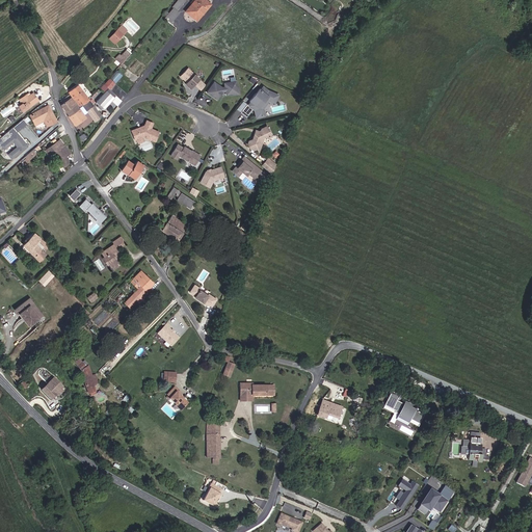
[(174,8),(177,10),(184,0),(177,0),(173,7),(174,8)]
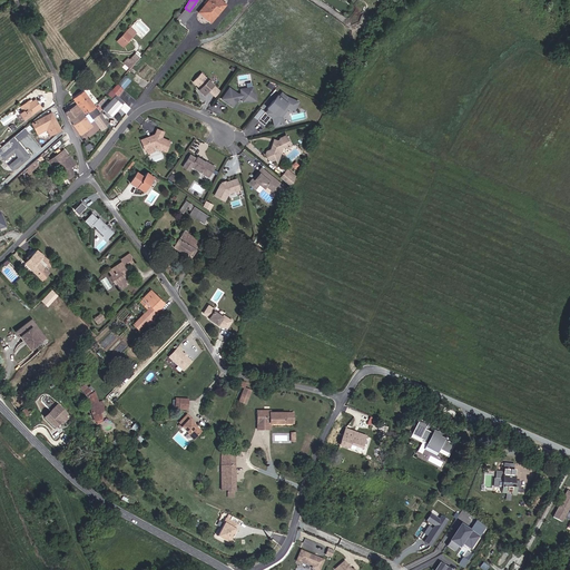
[(218,10),(219,11),(226,2),(223,0),(208,0),(199,12),(210,20),(218,10)]
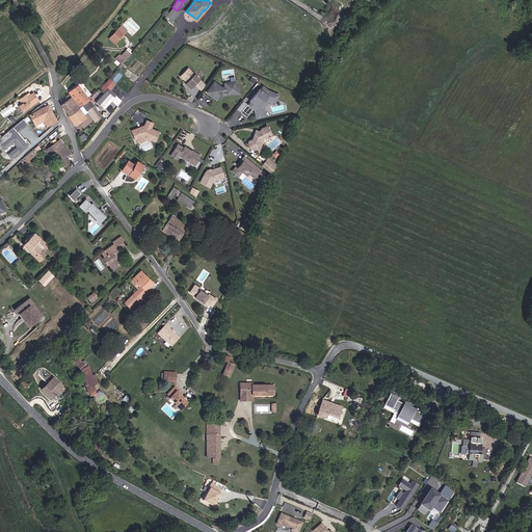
[(165,20),(171,24),(180,12),(177,10),(174,8),(165,20)]
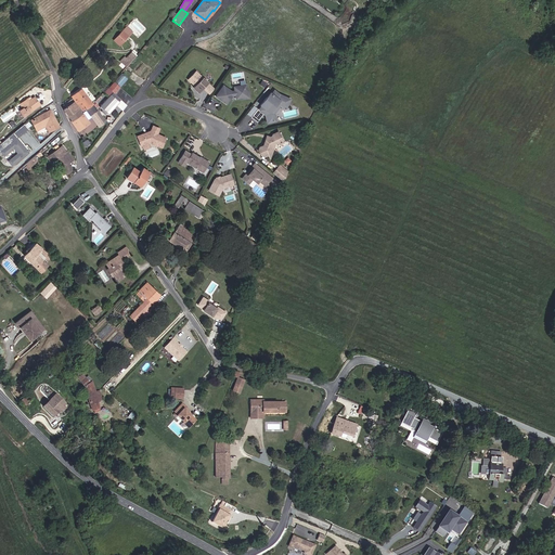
[(136,31),(128,25),(115,40),(121,47),(136,31)]
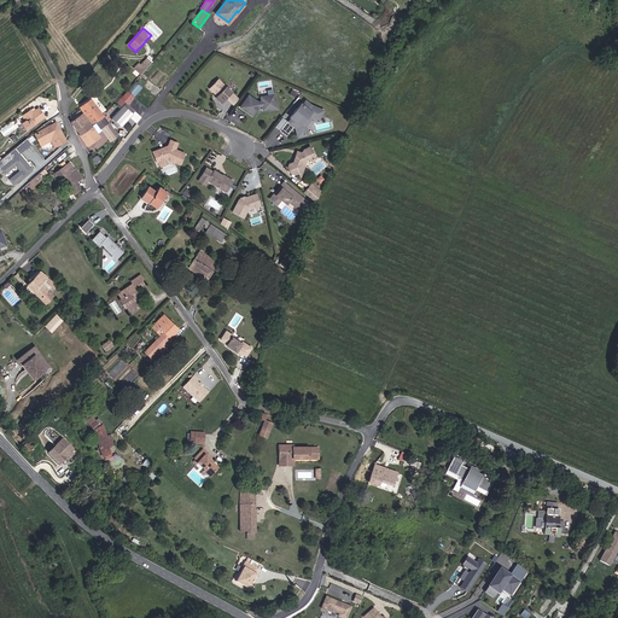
[(134,69),(143,74),(151,62),(146,58),(140,65),(138,64),(134,69)]
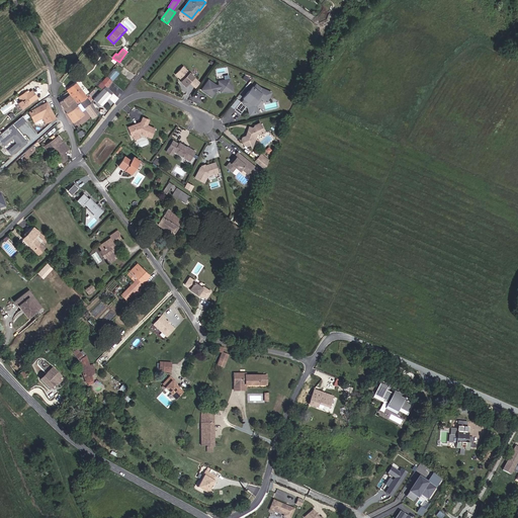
[(195,77),(184,67),(177,74),(183,80),(182,82),(187,87),(195,77)]
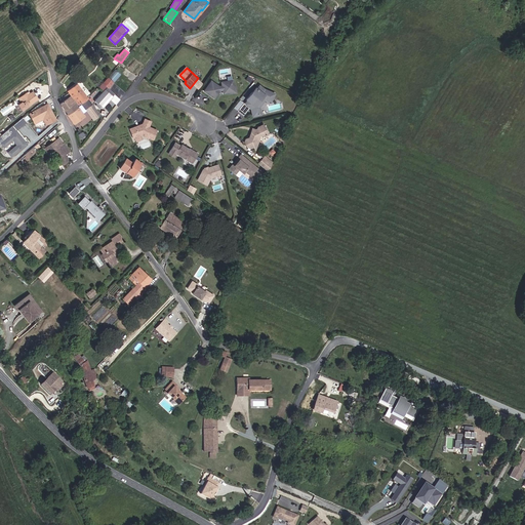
[(105,86),(109,89),(120,73),(117,71),(105,86)]
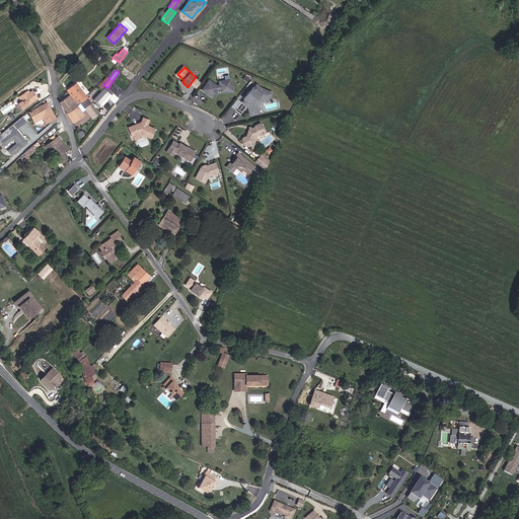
[(208,80),(201,90),(212,97),(217,90),(220,90),(220,93),(227,93),(229,93),(230,92),(230,89),(230,82),(219,82),(219,85),(216,85),(208,80)]
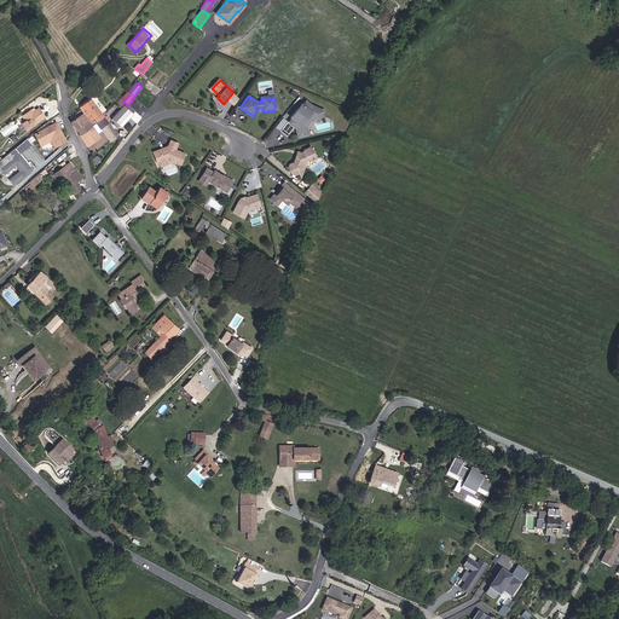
[(93,122),(98,131),(100,128),(109,122),(93,99),(82,106),(93,122)]
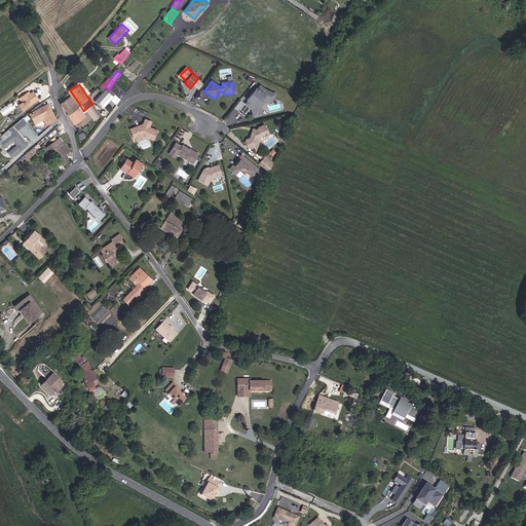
[(267,85),(266,86),(271,90),(266,98),(261,104),(263,114),(265,114),(263,106),(269,100),(275,91),(267,85)]
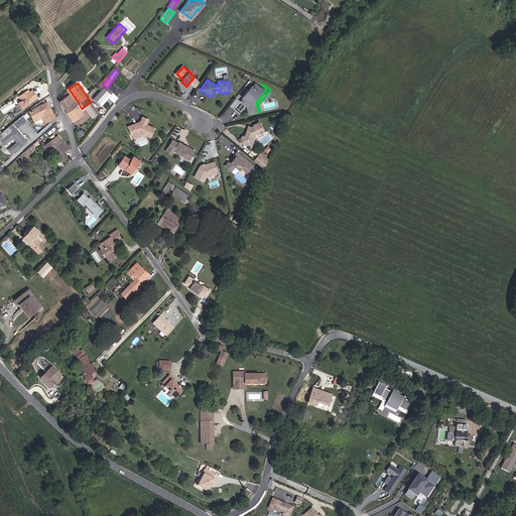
[(239,101),(233,109),(239,114),(245,106),(249,107),(251,114),(258,112),(256,102),(261,96),(266,89),(261,85),(255,93),(250,89),(248,93),(244,97),(243,96),(240,100),(241,101),(240,102),(239,101)]
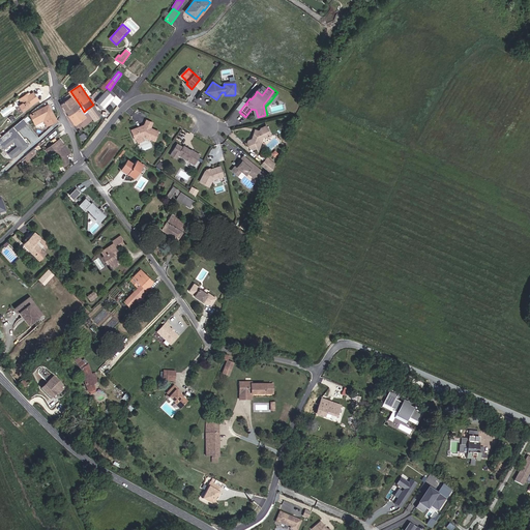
[(123,100),(110,90),(107,92),(112,98),(104,105),(105,107),(112,99),(120,106),(123,100)]
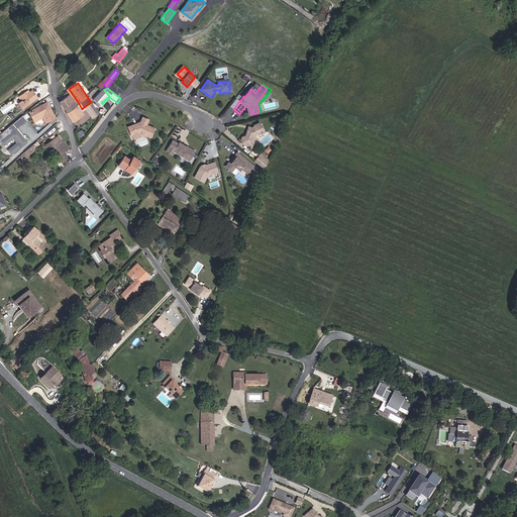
[(39,98),(34,90),(28,94),(27,92),(19,97),(22,101),(19,103),(24,110),(39,98)]
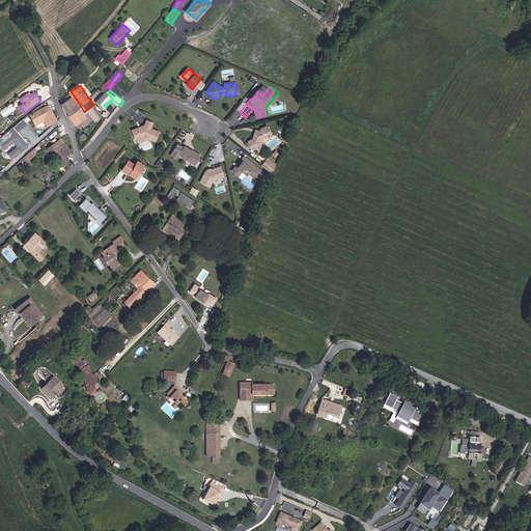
[(104,105),(112,99),(107,92),(96,102),(101,108),(104,105)]
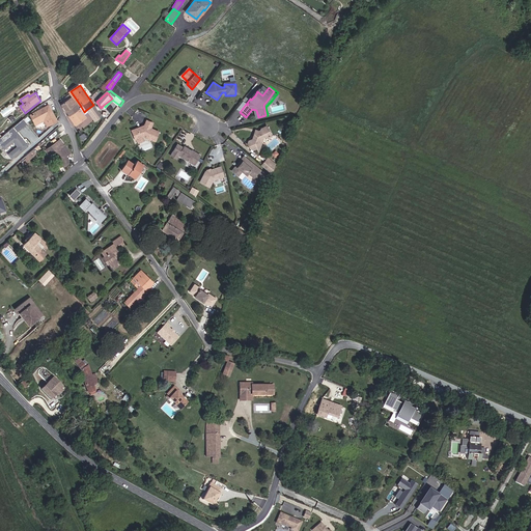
[(72,104),(74,102),(72,98),(68,100),(66,96),(63,99),(64,101),(62,102),(66,108),(72,104)]
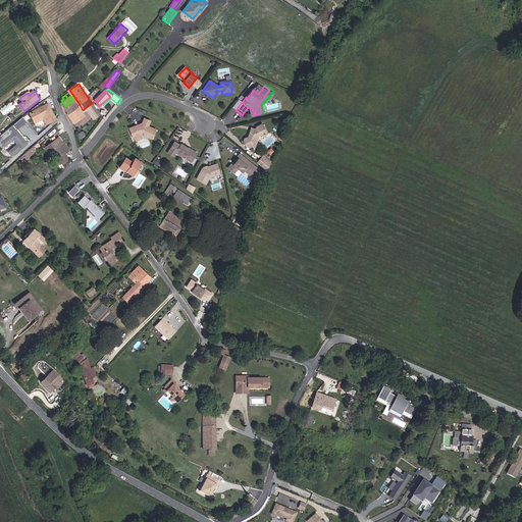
[(46,101),(30,111),(34,118),(42,113),(47,121),(55,116),(46,101)]
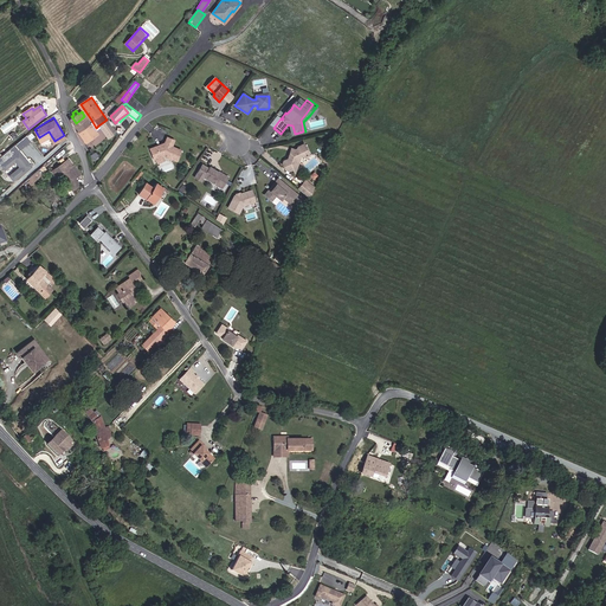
[(108,137),(115,133),(107,120),(98,126),(108,137)]
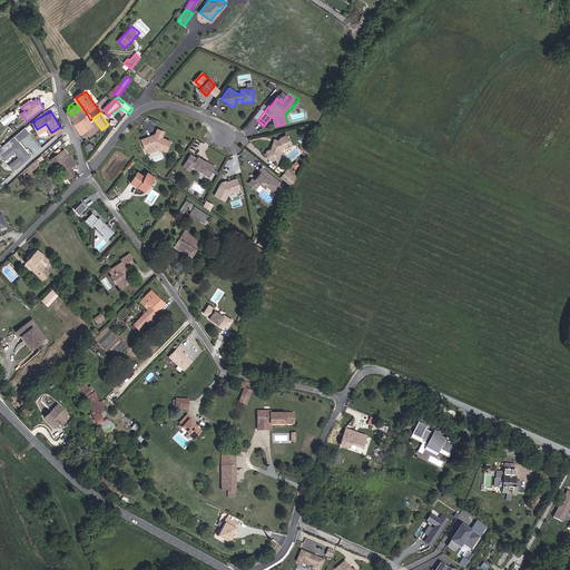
[(82,135),(94,128),(84,115),(81,116),(76,120),(76,121),(75,123),(82,135)]
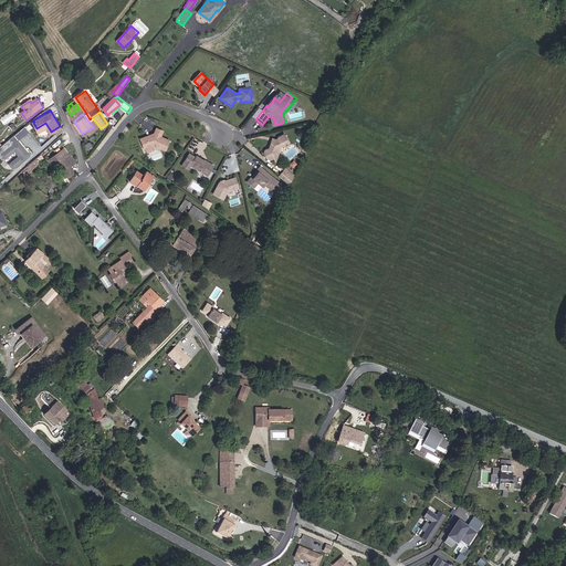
[(45,127),(49,133),(51,132),(45,123),(37,128),(35,128),(37,132),(45,127)]
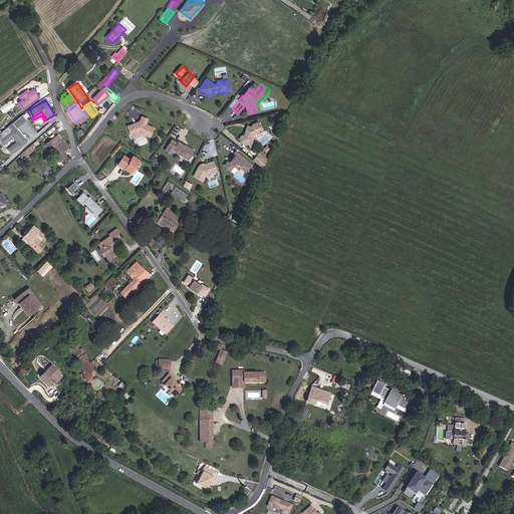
[(16,125),(22,120),(19,116),(13,121),(16,125)]
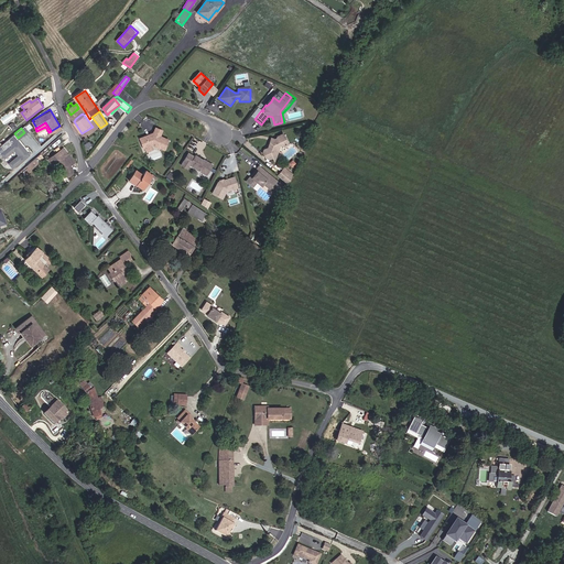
[(165,151),(171,141),(162,137),(164,131),(158,128),(155,131),(153,136),(150,138),(148,136),(140,140),(144,150),(153,145),(154,145),(165,151)]
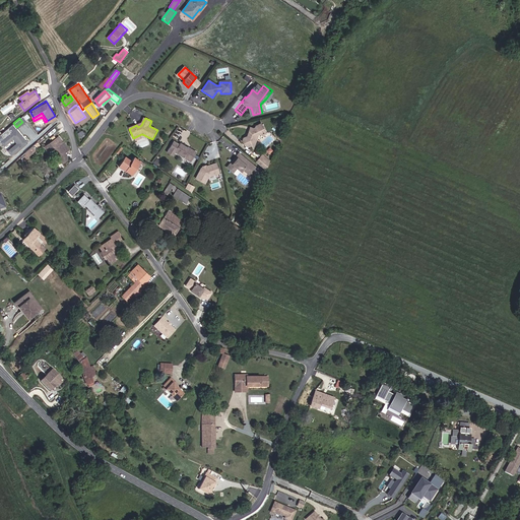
[(244,137),(245,141),(252,146),(256,138),(258,136),(260,135),(263,134),(267,133),(264,123),(259,125),(258,126),(256,127),(252,128),(249,133),(245,134),(244,137)]
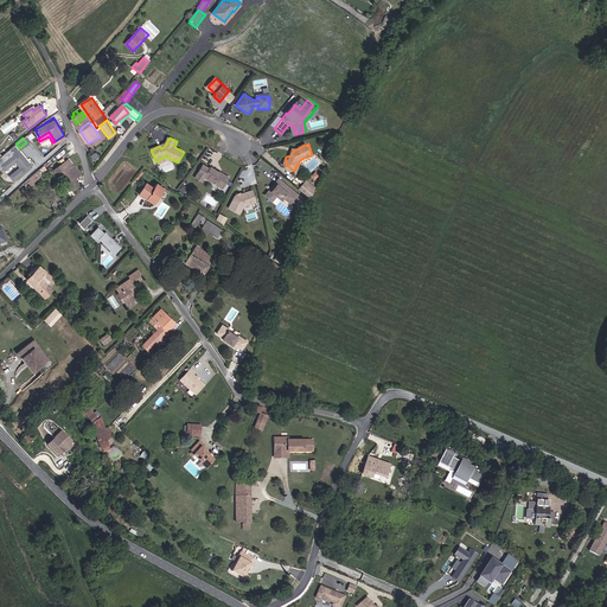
[(17,146),(6,154),(11,160),(17,155),(16,153),(19,149),(17,146)]
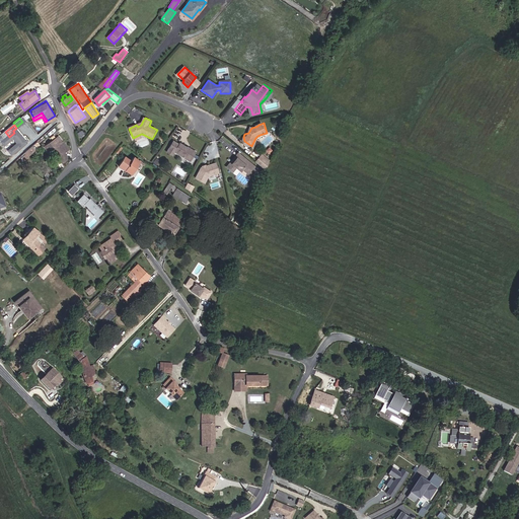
[(60,136),(44,146),(49,153),(53,151),(62,164),(70,158),(67,153),(70,150),(60,136)]
